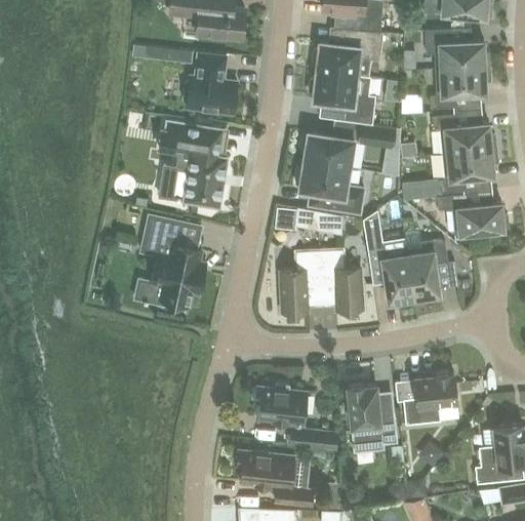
[(242,40),(244,10),(213,7),(213,0),(171,0),(170,14),(198,17),(196,36),(242,40)]
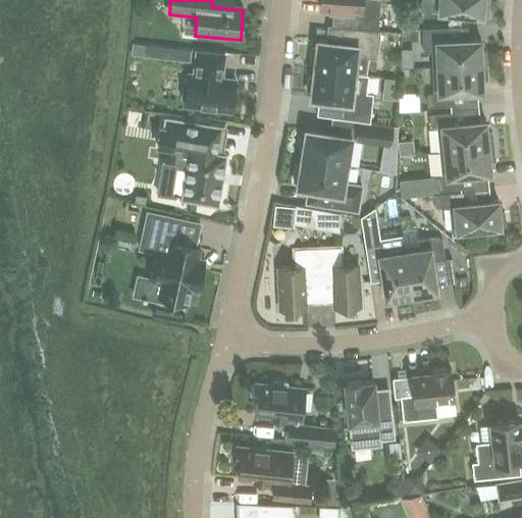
[(355,31),(378,33),(380,1),(365,0),(317,0),(317,3),(320,7),(320,11),(356,14),(355,19),(355,31)]
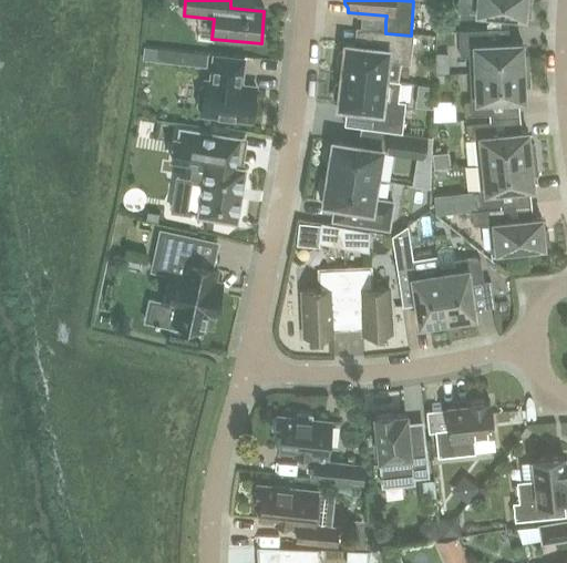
[(472,0),(471,17),(488,18),(488,20),(503,21),(503,19),(525,21),(525,19),(529,20),(532,6),(526,6),(526,0),(472,0)]
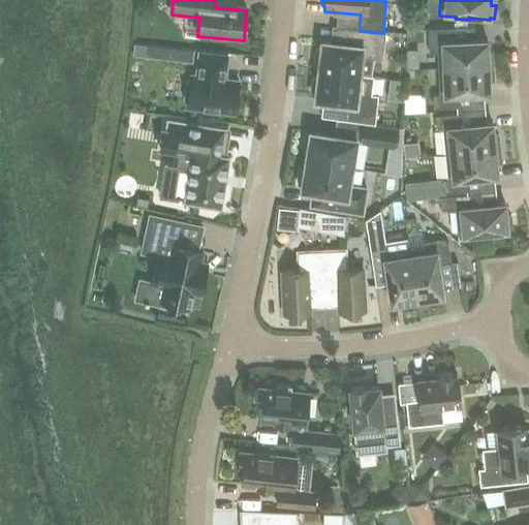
[(438,55),(439,71),(494,69),(493,55),(489,55),(488,42),(456,43),(455,30),(429,31),(430,55),(438,55)]
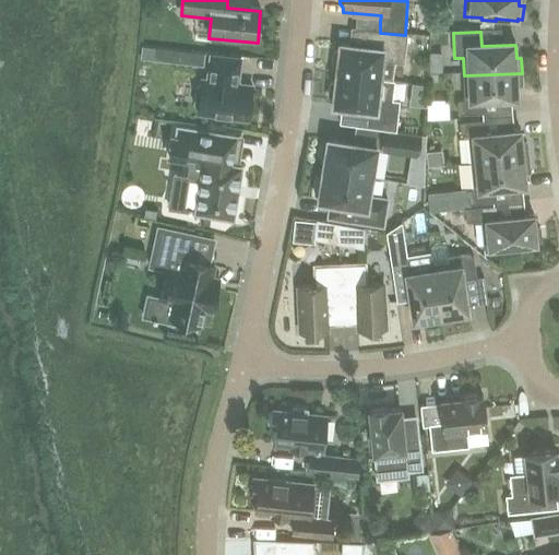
[(407,36),(405,35),(380,33),(372,33),(370,49),(341,46),(340,54),(336,54),(333,56),(332,67),(334,70),(337,70),(336,78),(392,84),(394,66),(404,67),(407,36)]
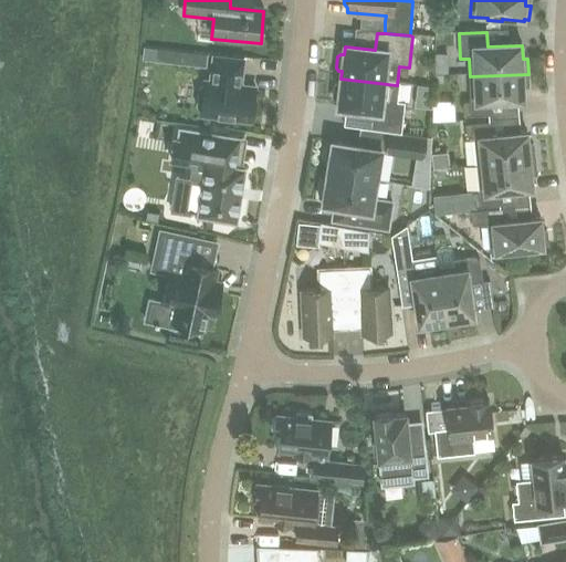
[(437,54),(436,35),(423,37),(425,55),(437,54)]
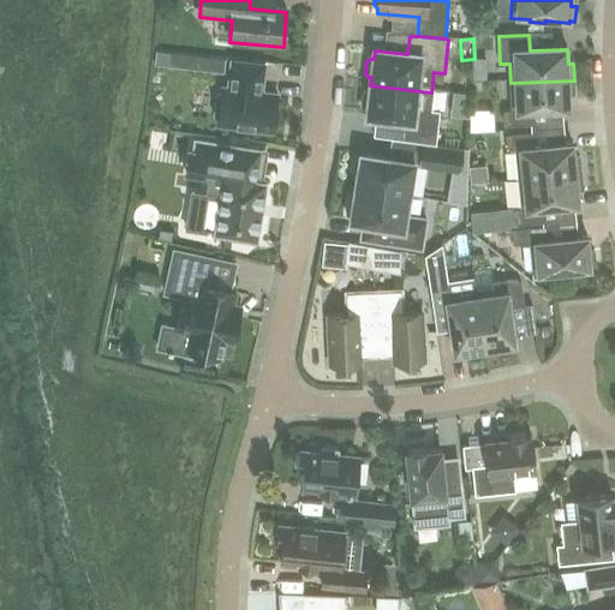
[(190,72),(224,76),(225,63),(191,59),(190,72)]
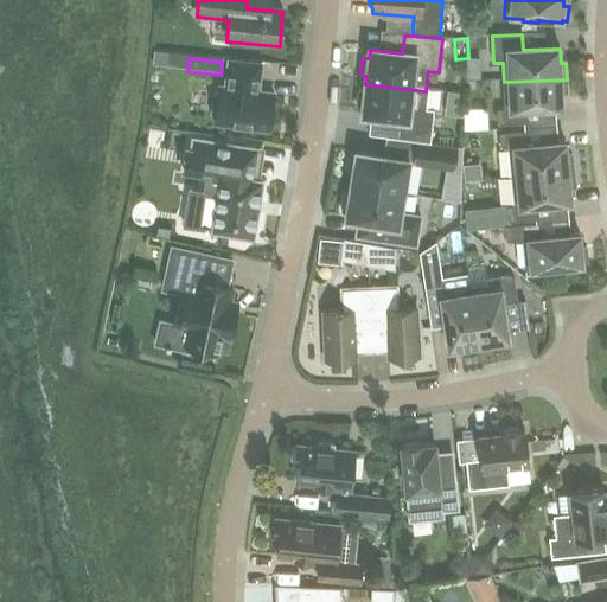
[(210,117),(215,120),(213,127),(268,133),(273,97),(256,95),(260,68),(228,63),(224,91),(218,90),(217,96),(212,98),(210,117)]
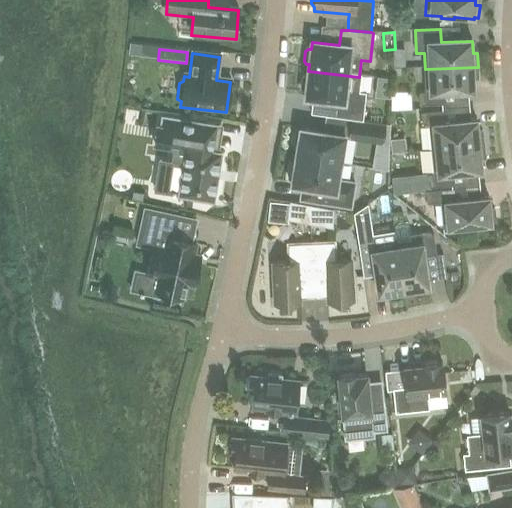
[(478,80),(478,67),(425,69),(426,94),(420,94),(421,107),(445,106),(444,94),(474,92),(474,80),(478,80)]
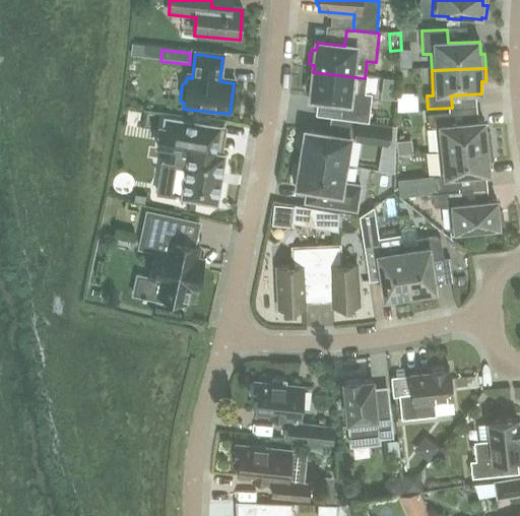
[(365,78),(313,72),(312,78),(310,78),(307,80),(306,90),(308,93),(311,93),(310,101),(338,105),(336,121),(358,123),(369,125),(372,97),(365,95),(367,78),(365,78)]
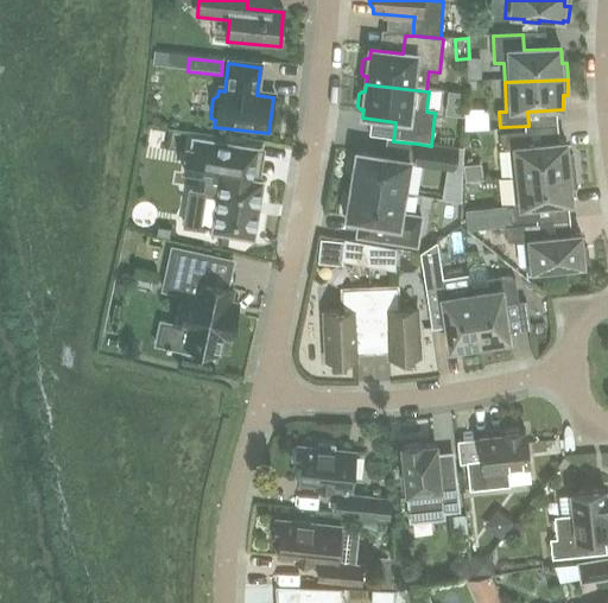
[(508,150),(512,179),(575,173),(574,157),(568,158),(567,143),(531,147),(530,133),(501,135),(502,150),(508,150)]
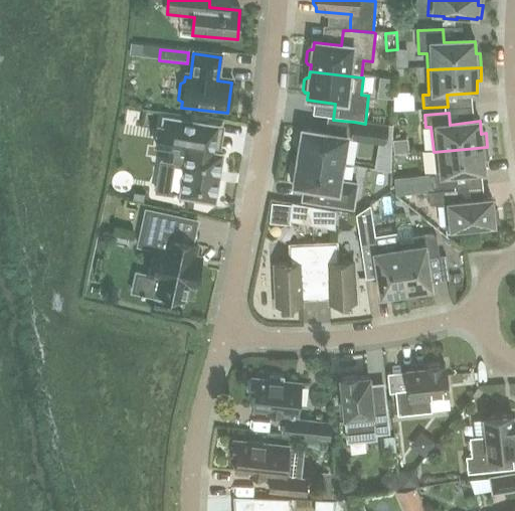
[(160,164),(155,195),(180,199),(182,199),(183,199),(211,203),(211,204),(214,204),(214,201),(221,159),(221,156),(218,156),(217,156),(209,155),(213,129),(207,127),(203,127),(182,124),(180,123),(180,124),(163,121),(162,132),(159,149),(176,151),(173,166),(160,164)]
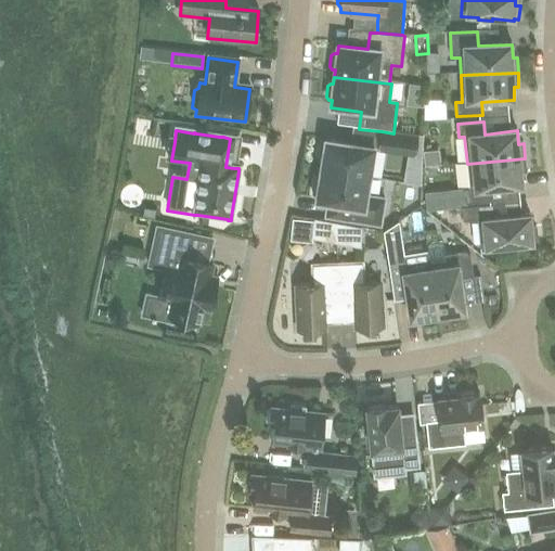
[(417,137),(394,133),(382,131),(378,151),(414,156),(417,137)]
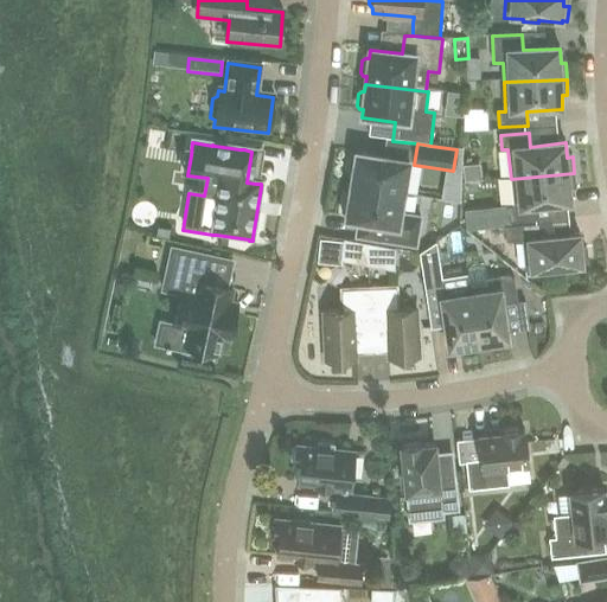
[(353,173),(351,187),(402,196),(408,162),(357,154),(356,158),(351,157),(349,173),(353,173)]
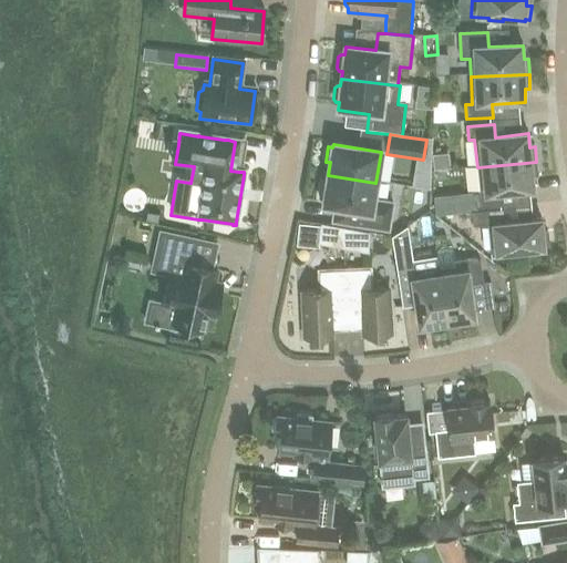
[(537,176),(536,162),(477,167),(481,195),(474,196),(475,210),(502,207),(501,194),(534,191),(533,177),(537,176)]
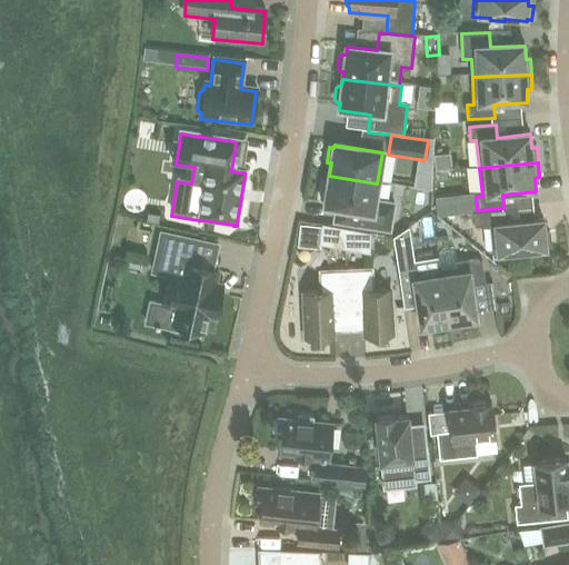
[(393,206),(373,202),(377,184),(329,176),(327,188),(322,187),(320,201),(325,202),(325,206),(355,211),(351,227),(389,234),(393,206)]
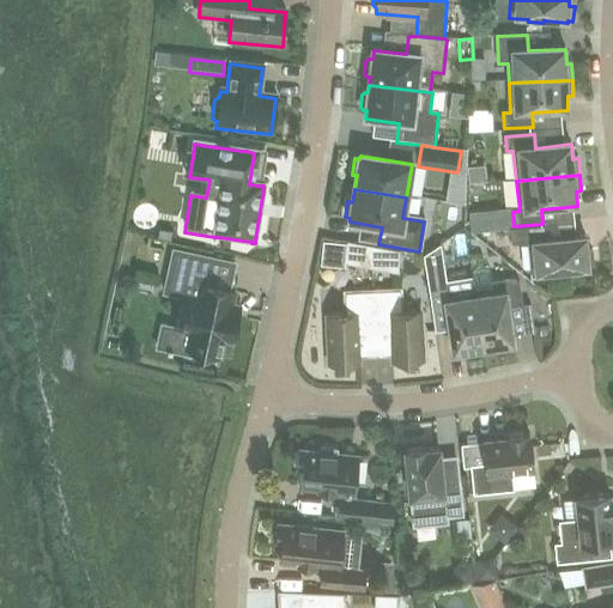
[(550,242),(548,228),(510,231),(511,247),(528,244),(530,275),(548,274),(550,278),(565,277),(565,272),(589,269),(589,268),(594,267),(593,251),(587,253),(586,238),(550,242)]
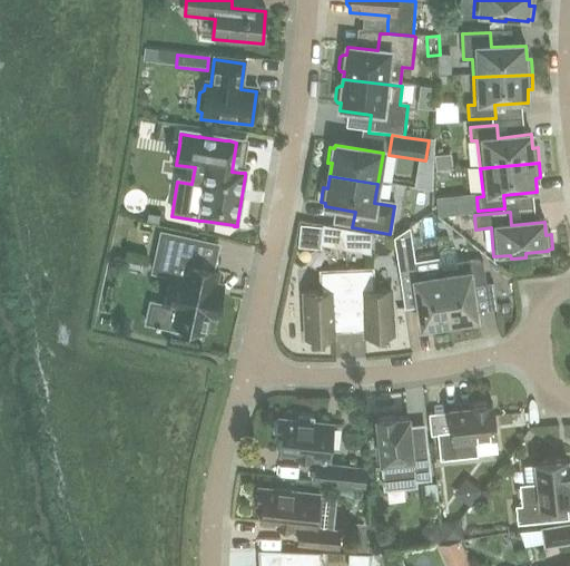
[(345,253),(344,231),(322,227),(318,247),(345,253)]
